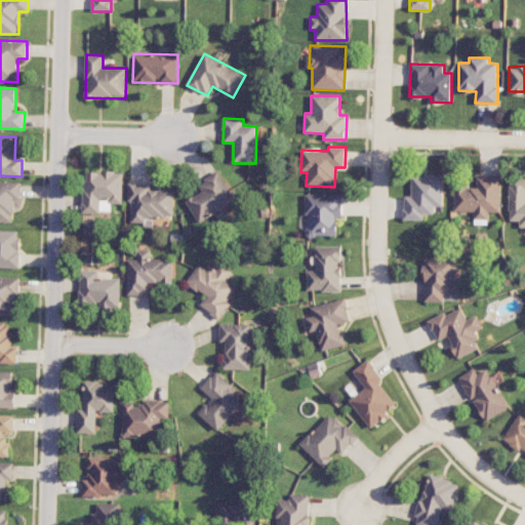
[(123,172),(84,171),(83,213),(101,213),(101,204),(123,204),(123,172)]
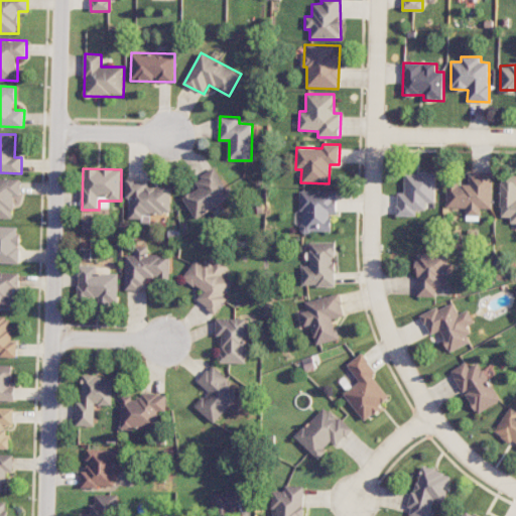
[(233,198),(216,168),(195,180),(200,187),(183,198),(196,219),(233,198)]
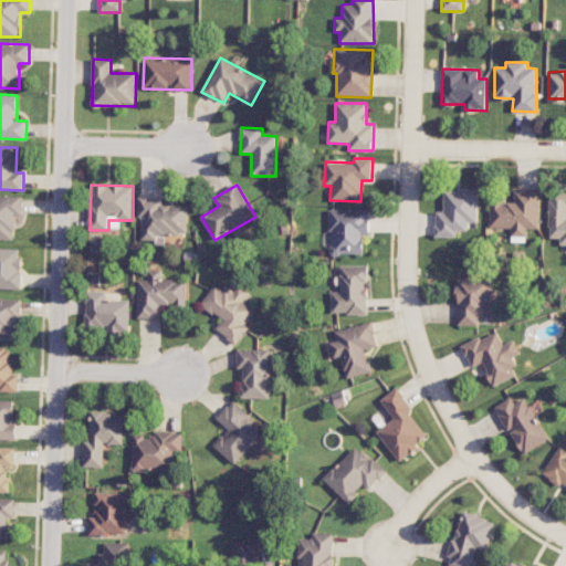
[(444,212),(437,211),(436,238),(458,238),(458,230),(469,230),(469,222),(479,222),(479,189),(444,188),(444,212)]
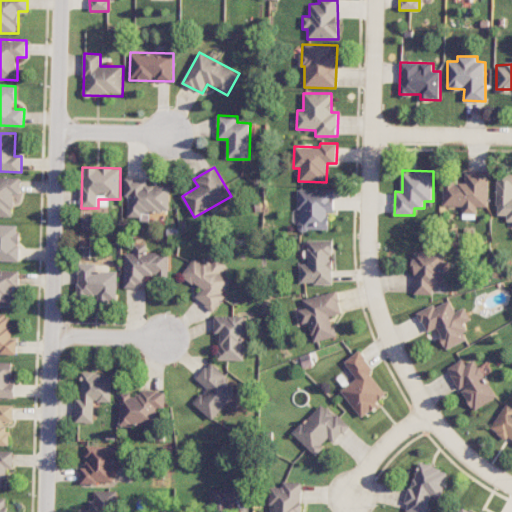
[(443,206),(463,206),(463,218),(476,219),(477,206),(488,207),(489,172),(466,171),(465,183),(444,182),(443,206)]
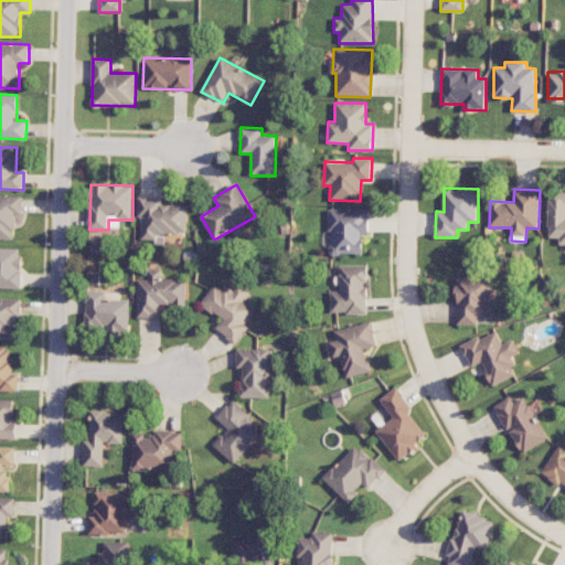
[(564,192),(548,192),(547,237),(560,238),(558,244),(564,244),(564,192)]
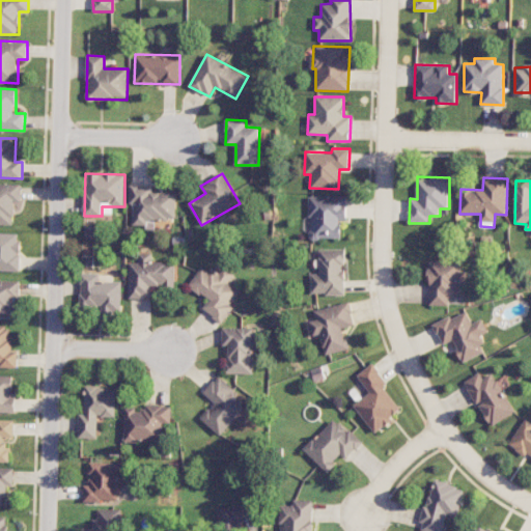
[(0,184),(0,224),(14,225),(14,210),(22,210),(22,185),(0,184)]
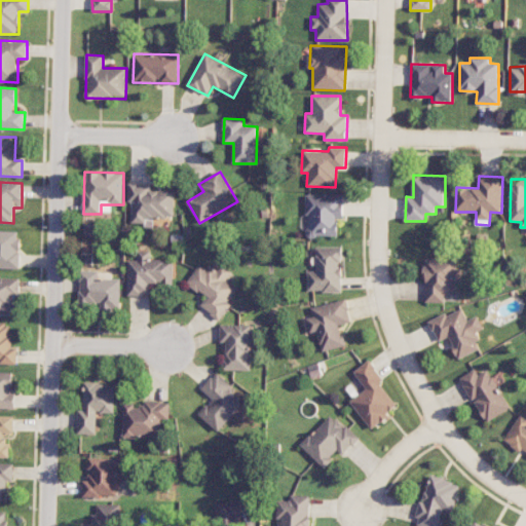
[(151,191),(151,184),(128,184),(128,202),(132,202),(132,219),(175,219),(175,191),(151,191)]
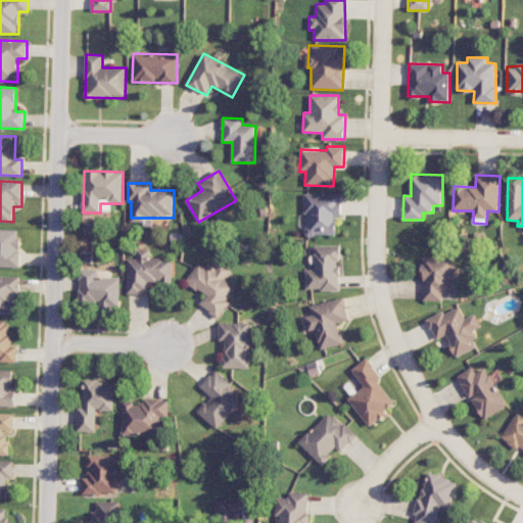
[(336,235),(336,217),(341,217),(341,194),(305,194),(304,235),(336,235)]
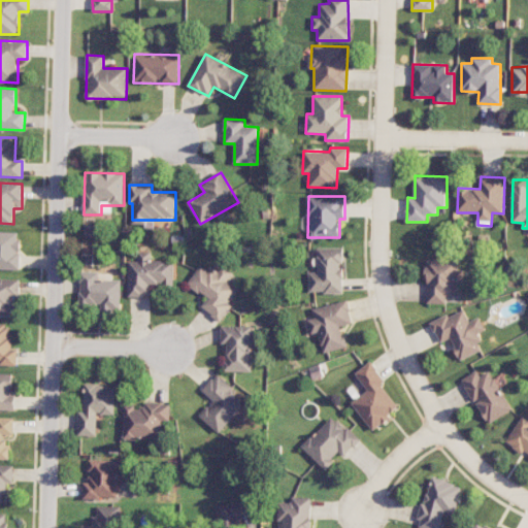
[(0,269),(20,270),(20,232),(0,231),(0,269)]
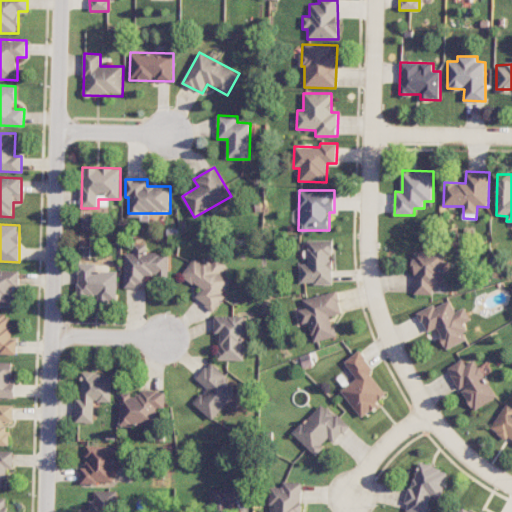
[(333,240),(308,241),(308,264),(299,264),(300,284),(334,283),(333,240)]
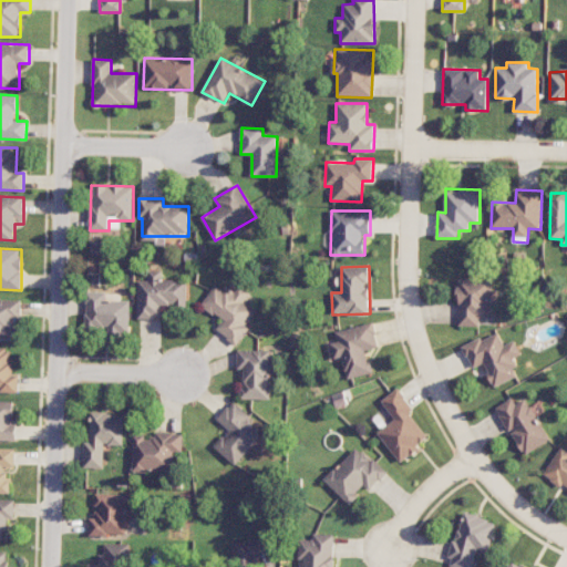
[(138,280),(137,315),(186,316),(187,280),(163,279),(163,270),(150,270),(148,280),(138,280)]
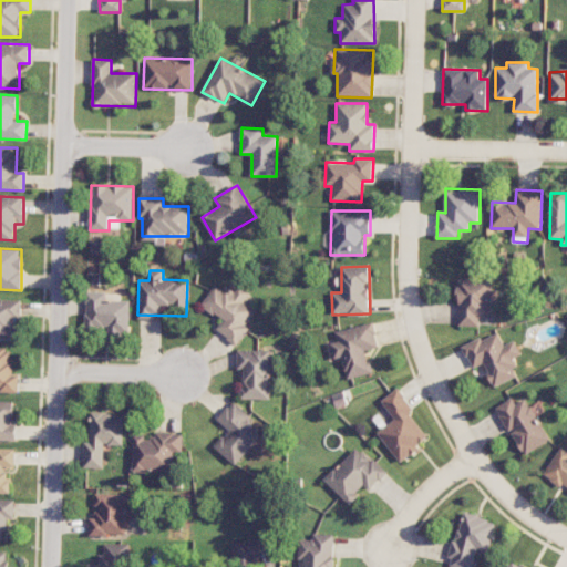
[(460,327),(480,326),(480,319),(490,319),(490,305),(496,303),(495,278),(459,279),(460,327)]
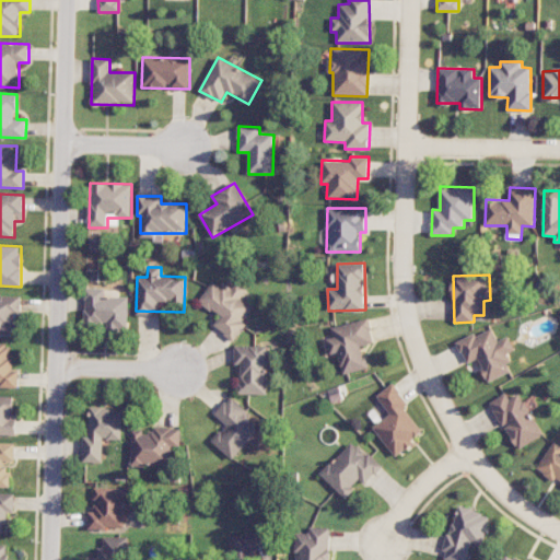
[(253,307),(242,299),(247,290),(237,281),(232,288),(224,282),(221,287),(213,281),(199,301),(220,316),(213,326),(234,341),(248,324),(243,321),(253,307)]
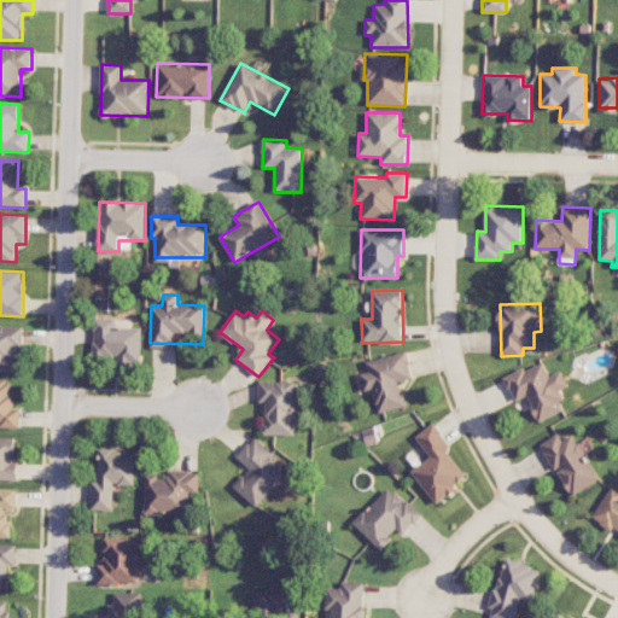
[(141,327),(115,327),(116,319),(94,318),(93,356),(117,357),(117,362),(141,362),(141,327)]
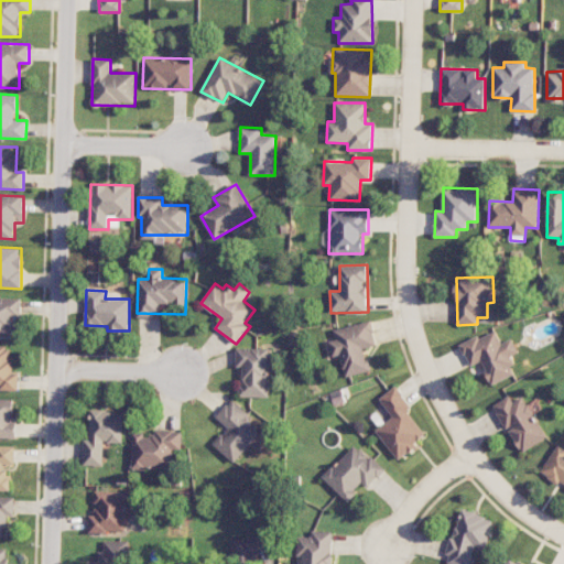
[(21,297),(0,297),(0,337),(14,338),(15,317),(21,317),(21,297)]
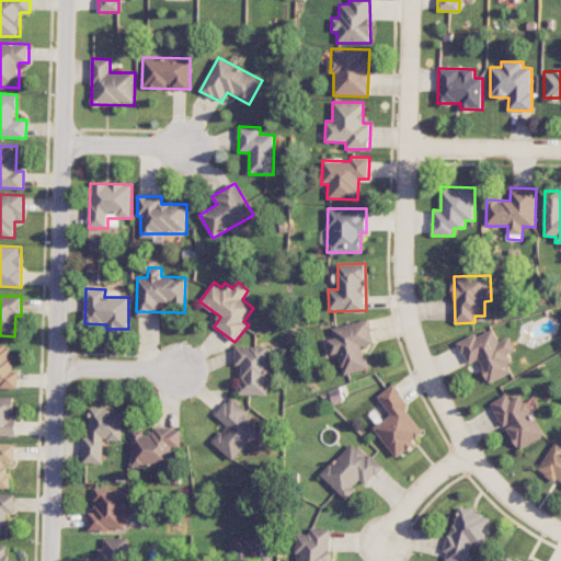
[(331,328),(333,339),(327,340),(330,355),(339,354),(343,375),(370,368),(367,348),(375,346),(369,320),(331,328)]
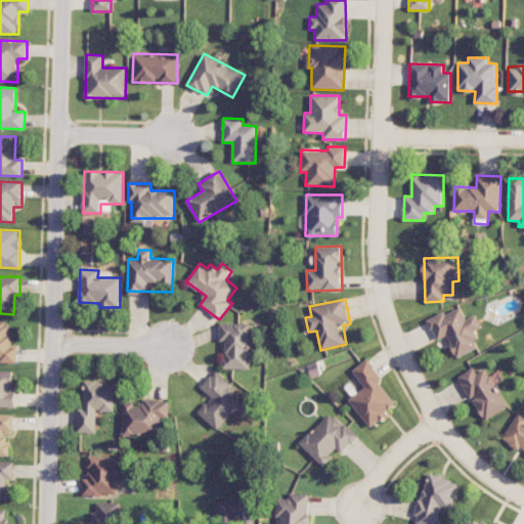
[(0,362),(17,363),(17,346),(10,346),(10,321),(0,320),(0,362)]
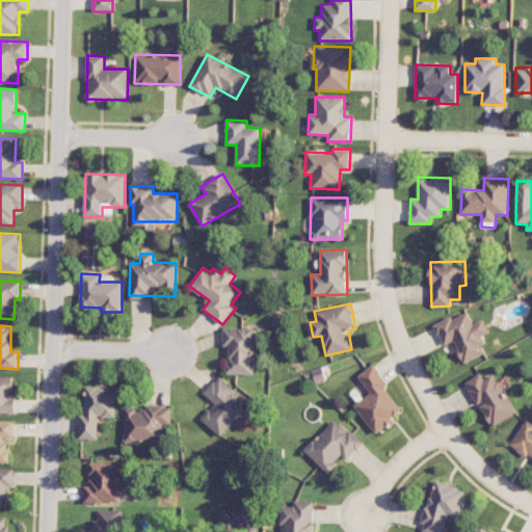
[(255,374),(255,328),(223,328),(222,346),(228,346),(228,374),(255,374)]
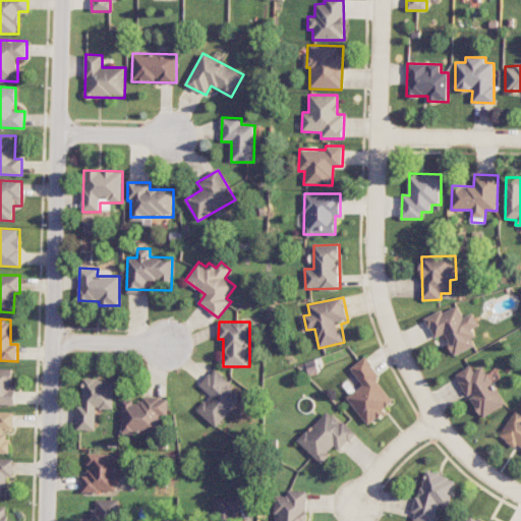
[(366,424),(394,404),(377,379),(380,377),(365,357),(350,368),(362,386),(347,397),(366,424)]
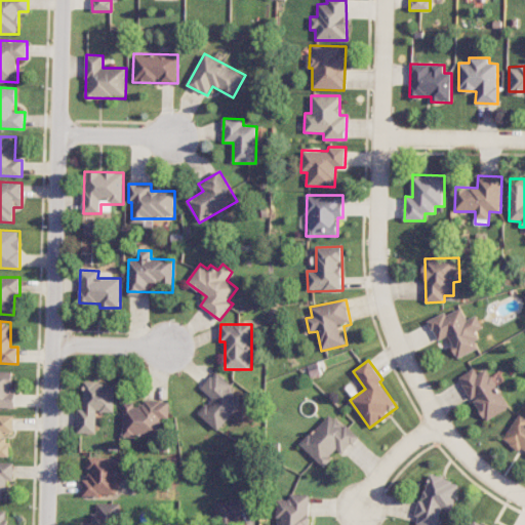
[(485,421),(510,407),(487,368),(478,373),(475,368),(459,377),(485,421)]
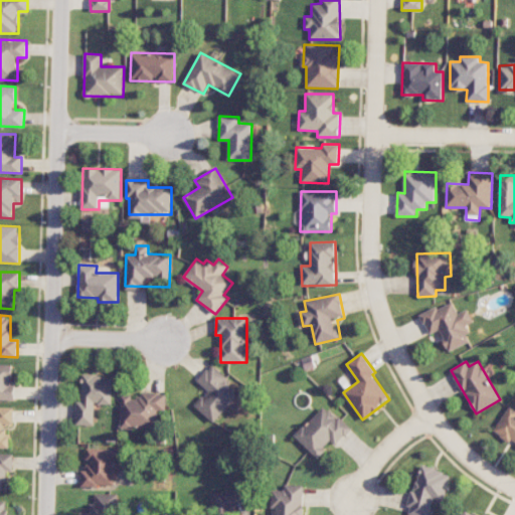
[(0,399),(14,400),(14,364),(0,363),(0,399)]
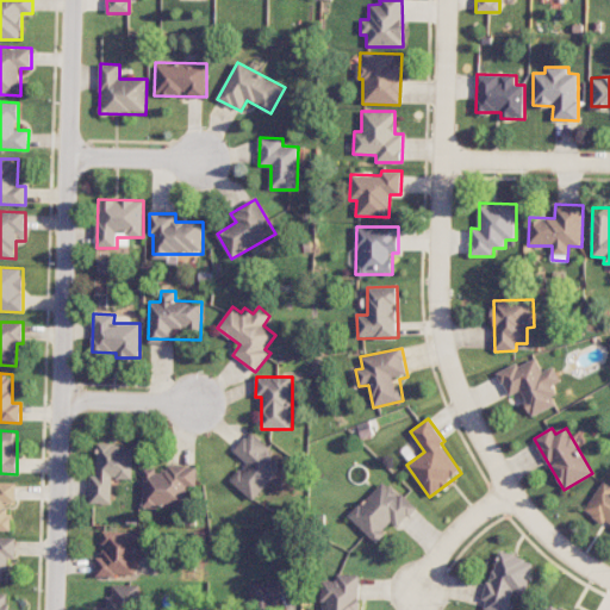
[(230,481),(254,500),(286,462),(250,433),(234,452),(247,462),(230,481)]
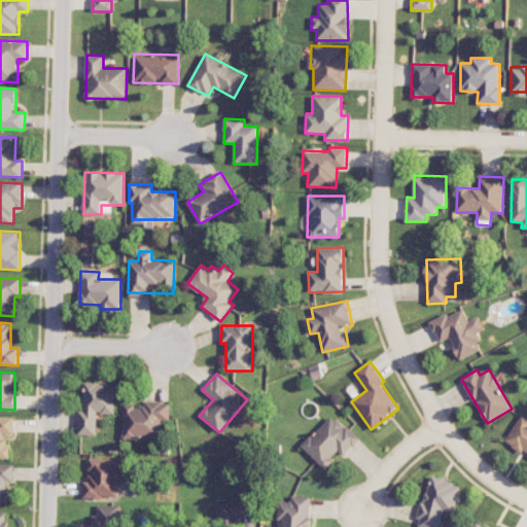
[(115,384),(84,383),(83,411),(78,411),(78,434),(96,435),(97,413),(114,414),(115,384)]
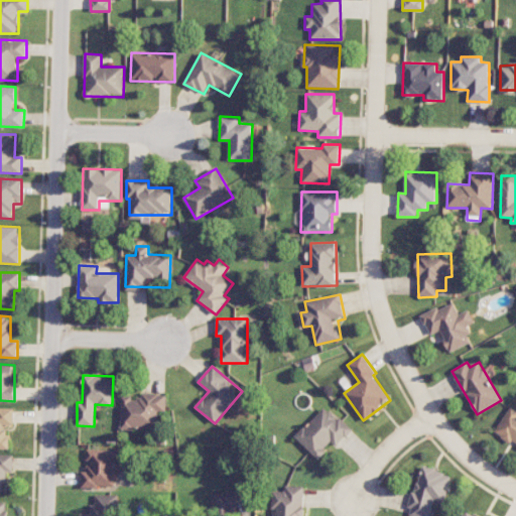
[(121,395),(121,428),(159,429),(159,411),(166,411),(167,393),(141,393),(141,399),(132,398),(132,395),(121,395)]
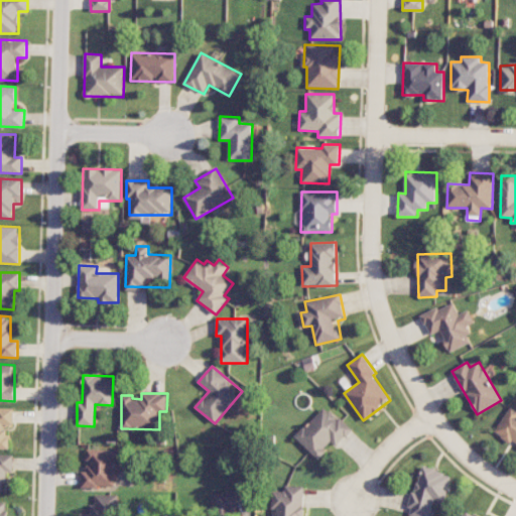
[(317,459),(332,442),(337,446),(352,430),(325,405),(295,437),(317,459)]
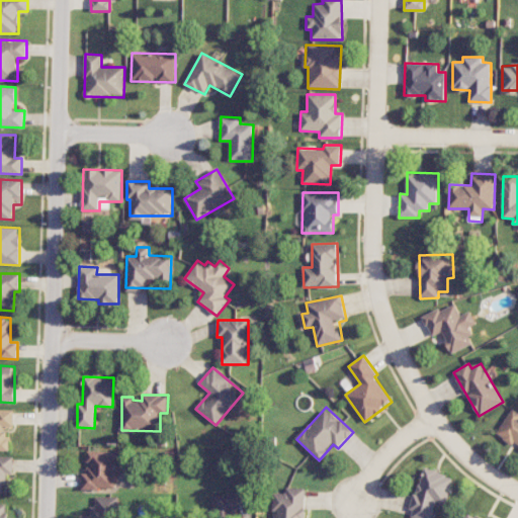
[(0,450),(8,450),(7,427),(14,427),(14,410),(0,409),(0,450)]
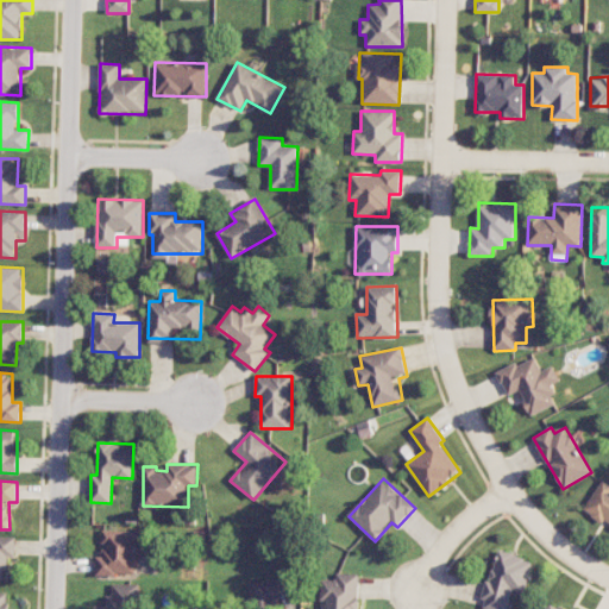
[(608,485),(601,482),(583,510),(608,526),(608,485)]
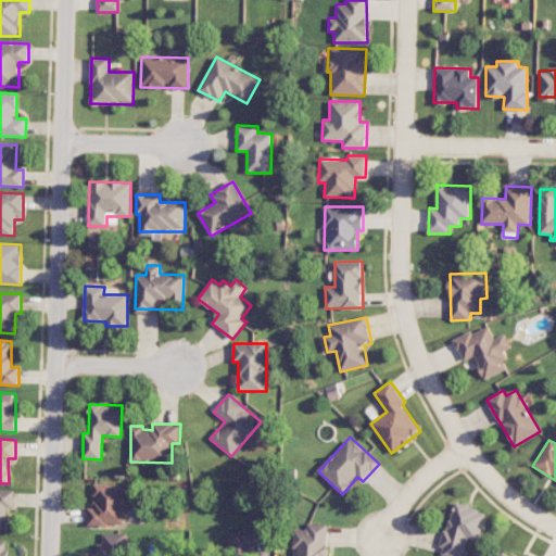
[(93,484),(93,507),(88,507),(88,525),(125,526),(125,484),(93,484)]
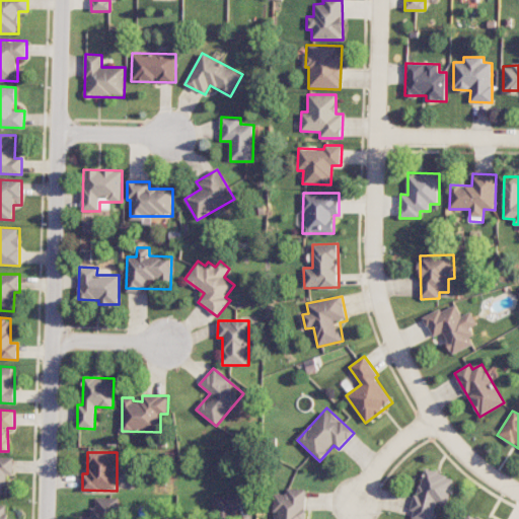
[(0,458),(0,498),(5,498),(5,474),(13,474),(13,458),(0,458)]
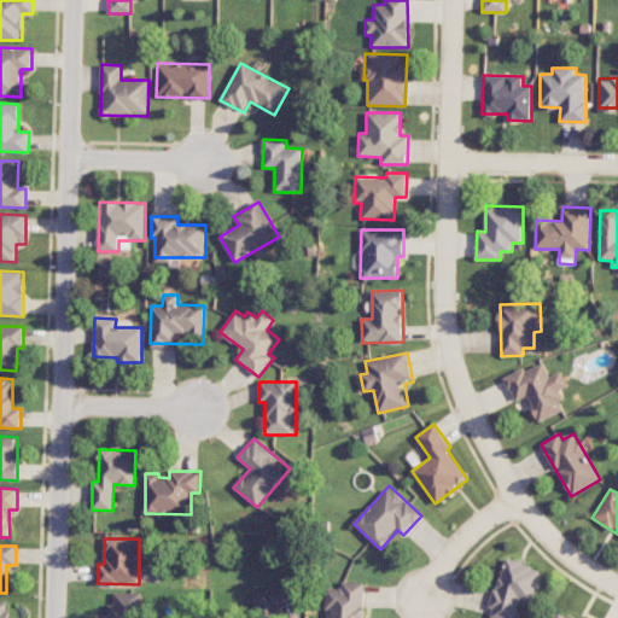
[(490,617),(493,617),(517,617),(522,601),(531,604),(541,569),(503,559),(490,608),(493,608),(490,617)]
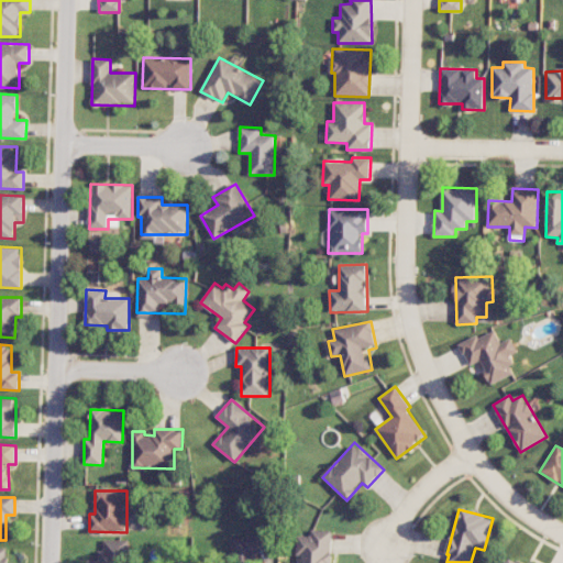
[(301,562),(330,562),(331,530),(310,530),(310,536),(297,536),(296,555),(301,555),(301,562)]
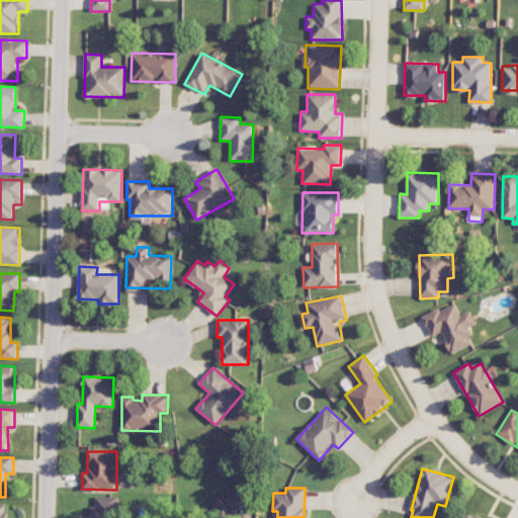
[(232,517),(236,517),(237,496),(212,495),(212,517),(218,517),(217,517),(232,517)]
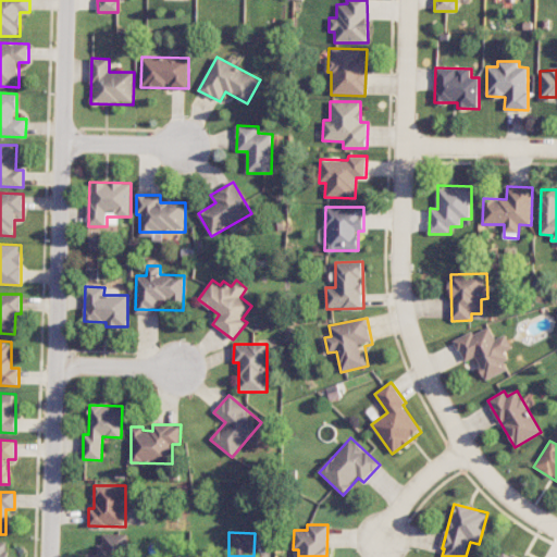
[(127,556),(128,534),(103,534),(103,544),(98,544),(98,556),(127,556)]
